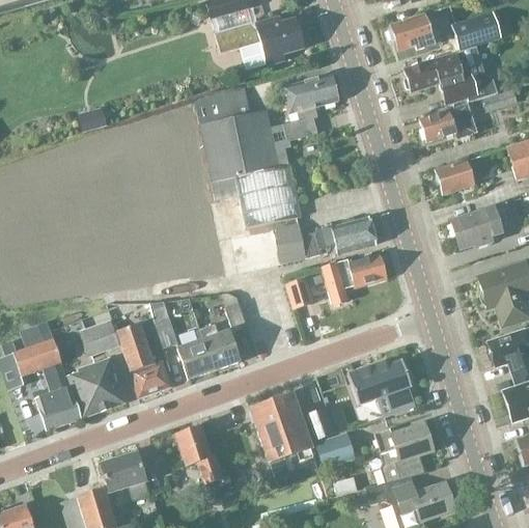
[(0,0),(0,12),(11,9),(12,10),(51,0),(0,0)]
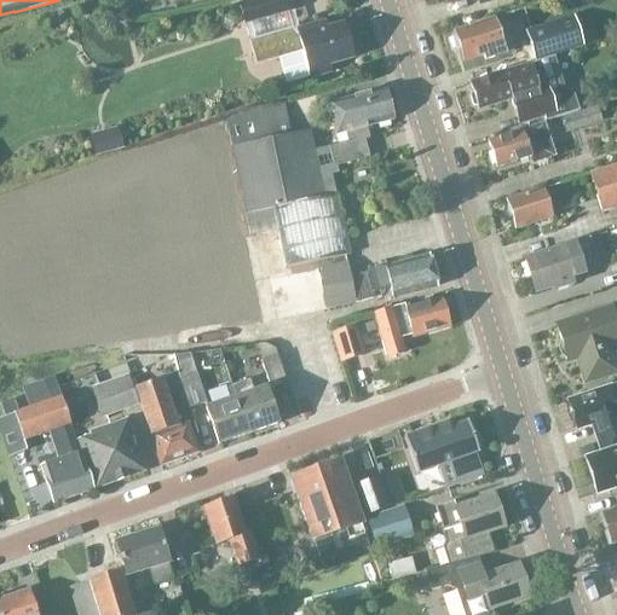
[(247,22),(294,7),(292,0),(246,0),(241,1),(247,22)]
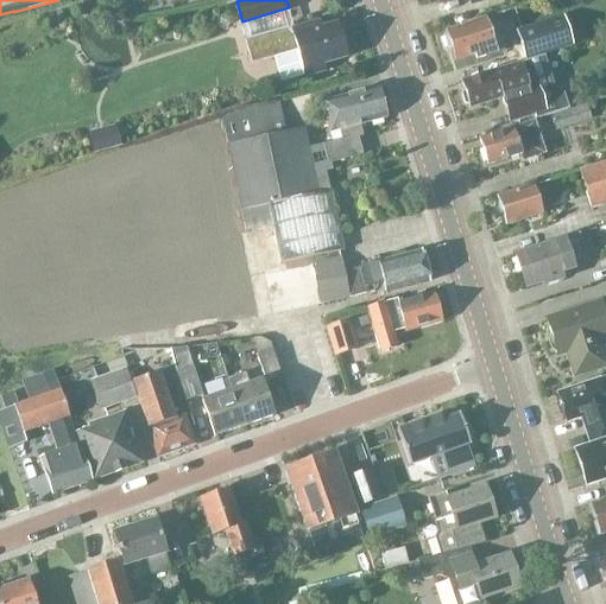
[(565,13),(518,29),(526,55),(573,40),(565,13)]
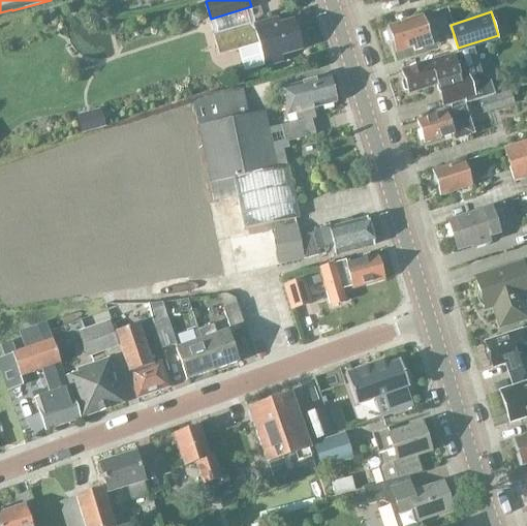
[(389,25),(386,28),(390,38),(393,39),(396,50),(413,44),(414,49),(432,43),(439,41),(434,27),(427,29),(426,26),(422,12),(388,23),(389,25)]
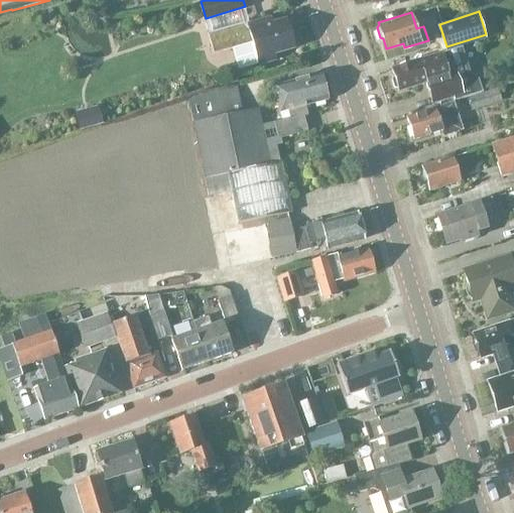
[(273,21),(272,16),(250,23),(249,20),(209,31),(215,51),(253,40),(254,44),(255,44),(260,62),(276,58),(275,52),(294,46),(293,42),(296,41),(293,31),(290,32),(286,18),(273,21)]
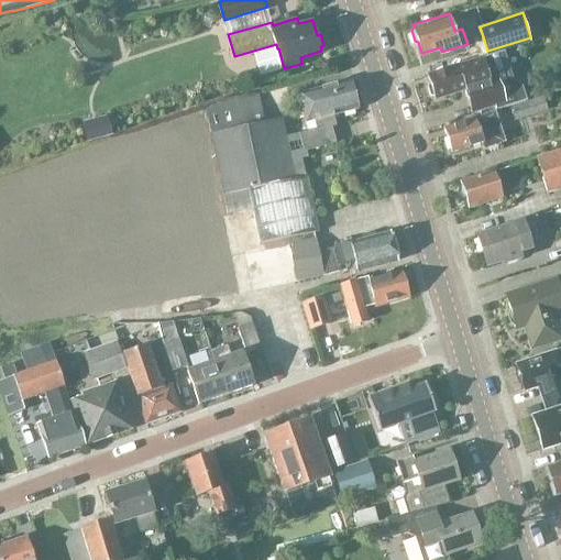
[(459,62),(428,72),(431,83),(429,83),(428,85),(431,94),(432,95),(435,94),(436,96),(465,87),(472,110),(495,103),(496,108),(528,98),(527,97),(526,97),(521,81),(513,77),(501,81),(496,70),(508,66),(504,50),(505,50),(504,46),(487,52),(459,62)]
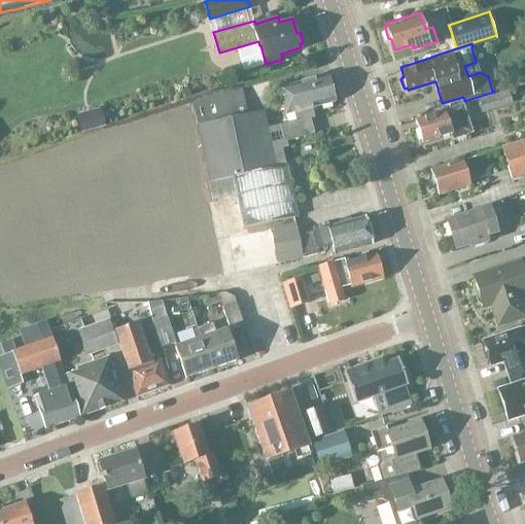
[(279,163),(286,161),(284,148),(289,147),(287,139),(318,130),(312,106),(336,100),(328,74),(280,86),(287,113),(288,119),(269,125),(279,163)]
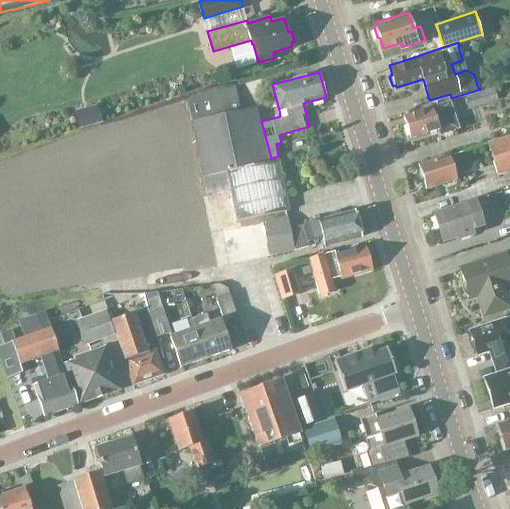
[(193,119),(240,107),(236,85),(188,95),(193,119)]
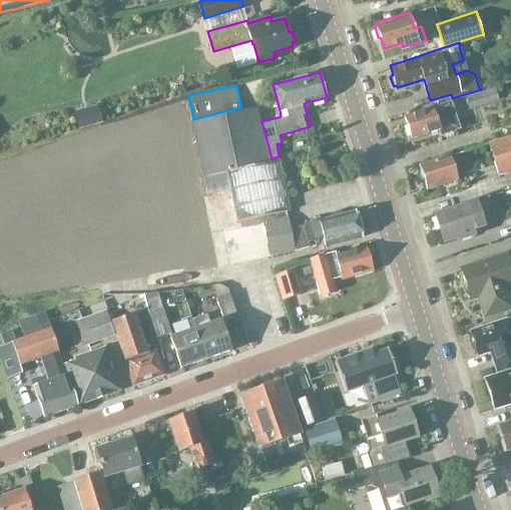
[(497,85),(466,95),(470,108),(501,98),(497,85)]
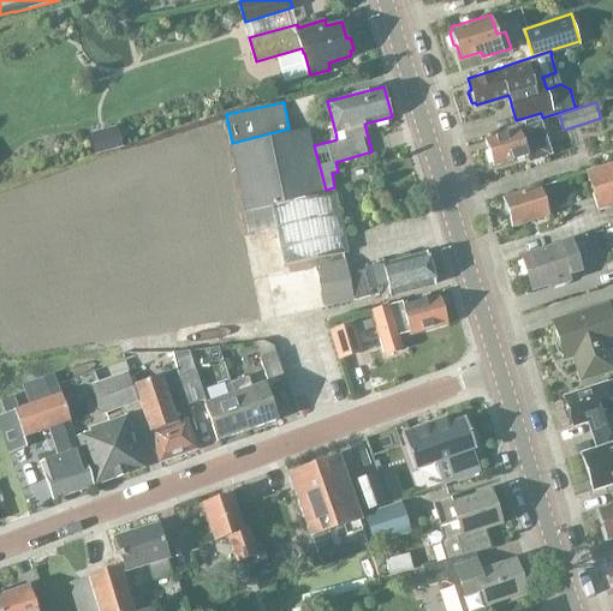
[(531,160),(552,153),(541,119),(486,136),(494,163),(529,153),(531,160)]
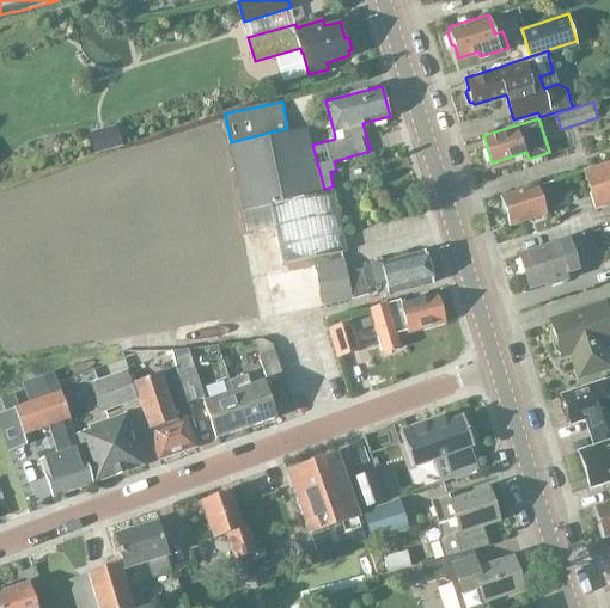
[(324,189),(312,145),(307,123),(287,128),(231,142),(246,208),(324,189)]
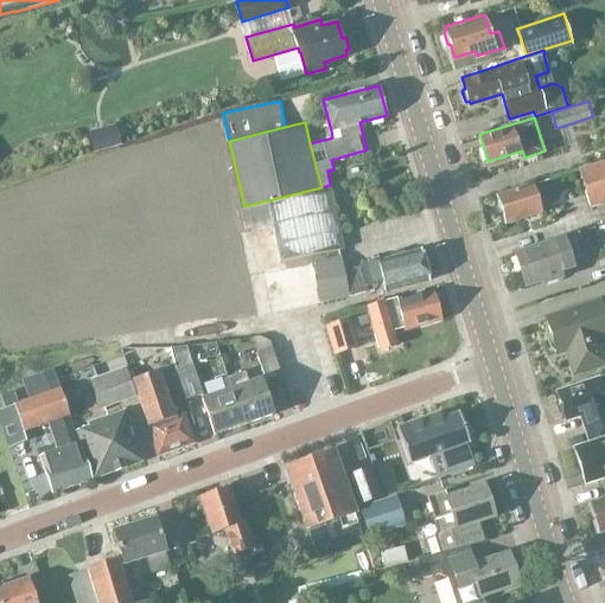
[(116,123),(90,130),(96,151),(122,143),(116,123)]
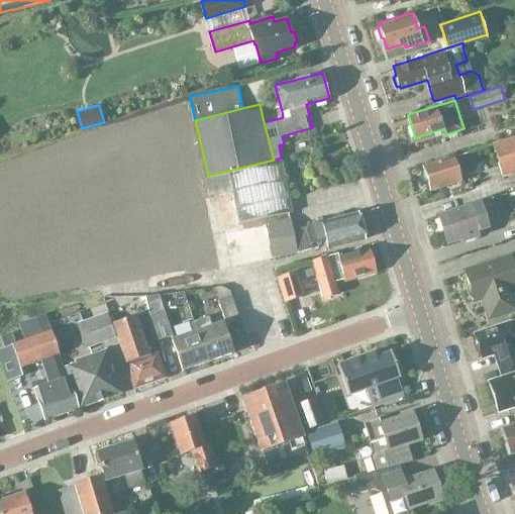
[(514,134),(493,141),(503,174),(514,170),(514,134)]
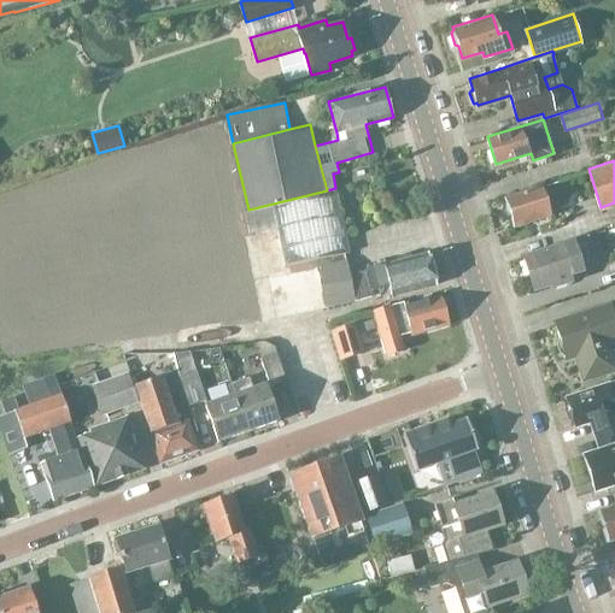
[(543,184),(507,195),(508,200),(507,207),(511,212),(516,225),(552,213),(543,184)]
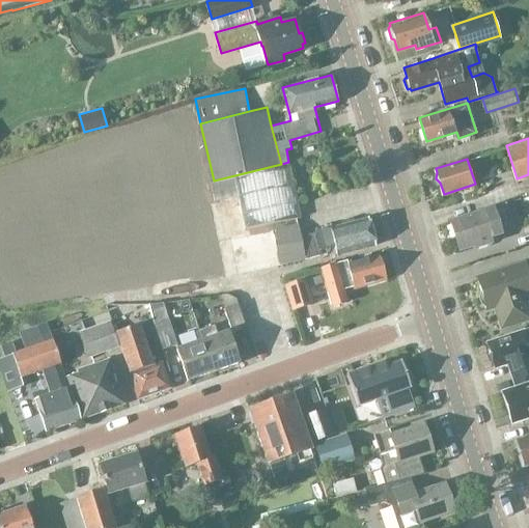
[(214,192),(216,198),(241,193),(248,227),(297,217),(301,216),(290,163),(289,163),(288,162),(281,164),(214,181),(212,182),(214,192)]
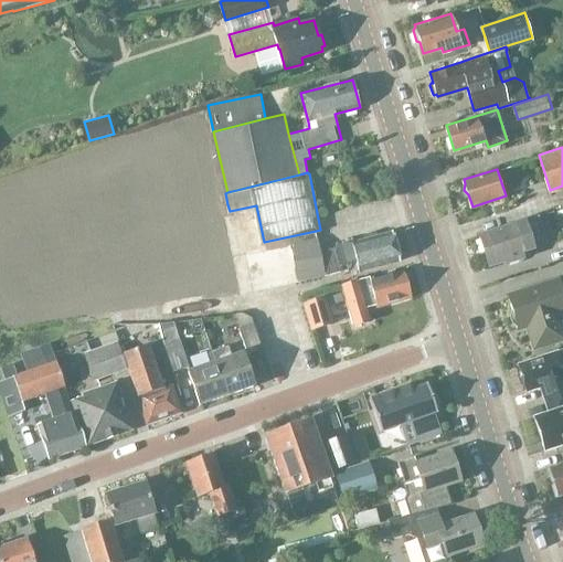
[(256,205),(230,211),(224,212),(233,255),(265,248),(264,242),(256,205)]
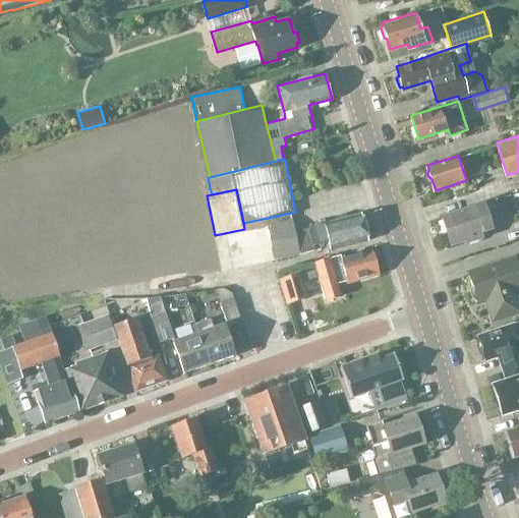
[(470,208),(444,216),(452,244),(469,239),(469,241),(483,236),(481,231),(493,228),(493,227),(505,223),(496,197),(484,202),(484,200),(470,205),(470,208)]
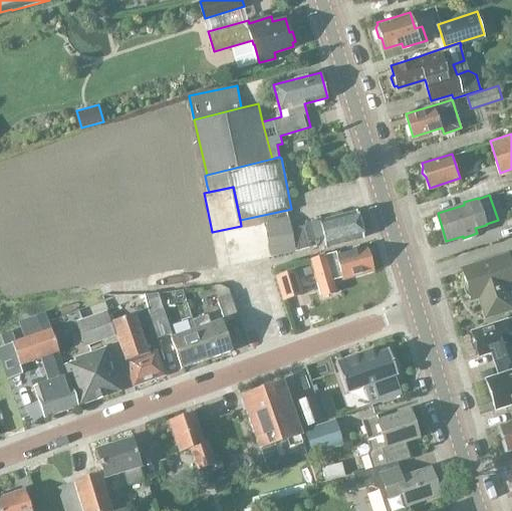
[(305,224),(310,241),(325,237),(327,245),(364,236),(357,209),(320,219),(320,220),(305,224)]
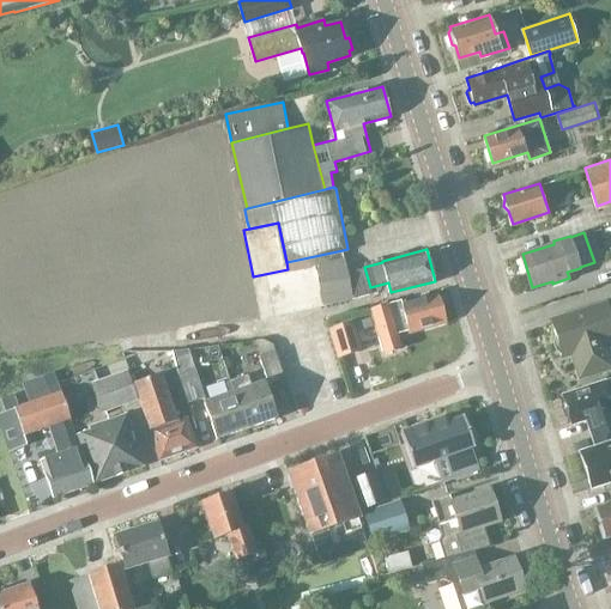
[(345,257),(288,269),(253,276),(261,317),(354,297),(345,257)]
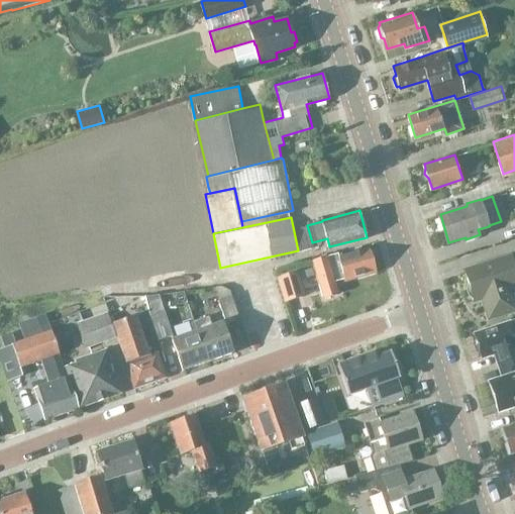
[(313,262),(314,267),(323,297),(339,293),(335,281),(345,278),(346,281),(377,272),(370,247),(339,257),(338,253),(313,262)]
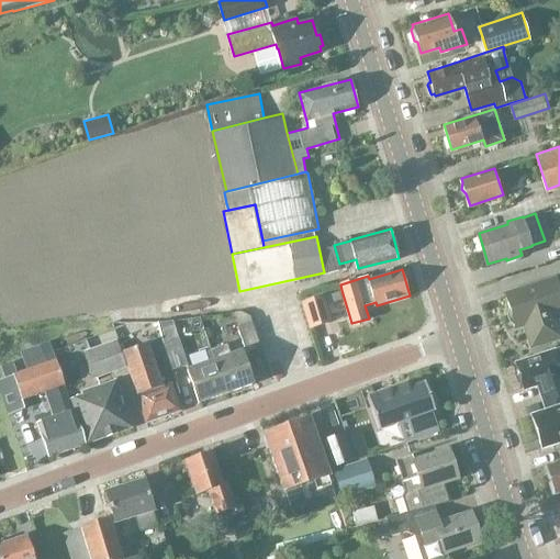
[(506,293),(511,306),(510,310),(508,312),(510,316),(512,321),(514,322),(515,323),(516,324),(526,321),(533,344),(559,335),(559,332),(553,313),(559,311),(559,289),(556,278),(506,293)]
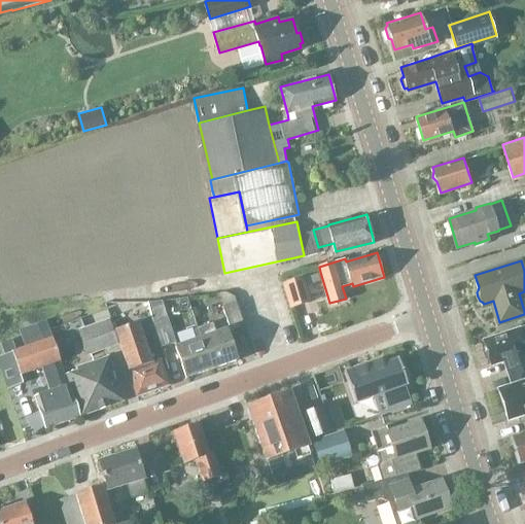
[(311,301),(305,277),(284,283),(291,307),(311,301)]
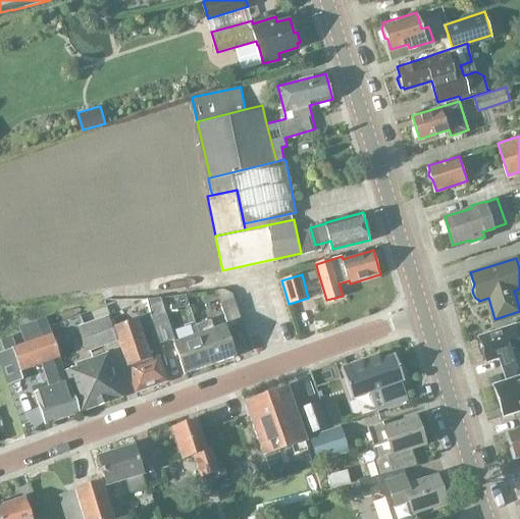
[(158,292),(143,294),(145,312),(160,311),(158,292)]
